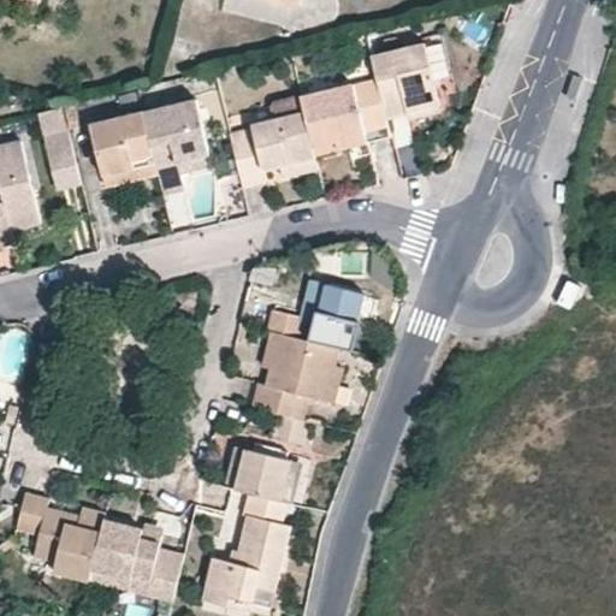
[(378,81),(389,119),(418,113),(442,107),(427,46),(373,59),(378,81)]
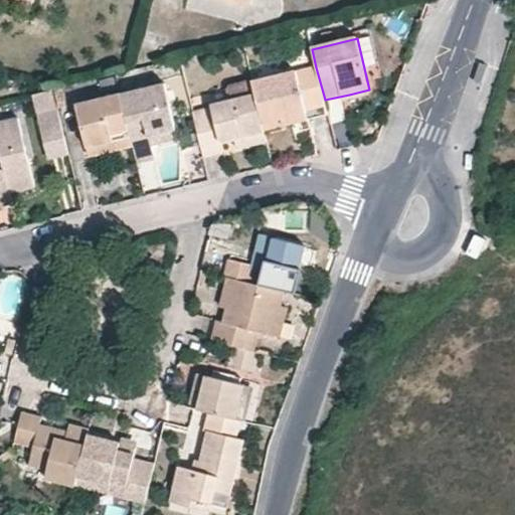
[(173,69),(172,62),(160,65),(162,72),(173,69)]
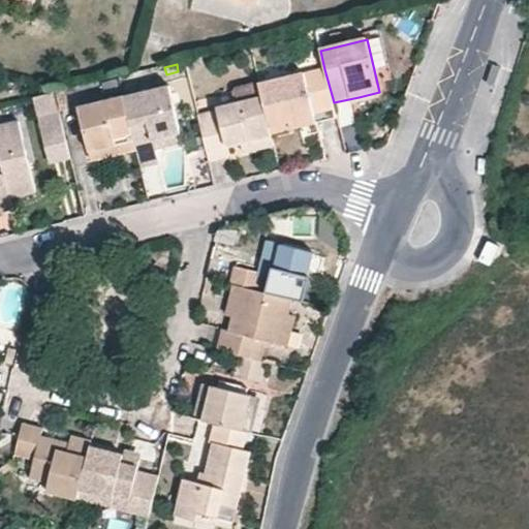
[(503,67),(497,64),(491,82),(497,84),(503,67)]
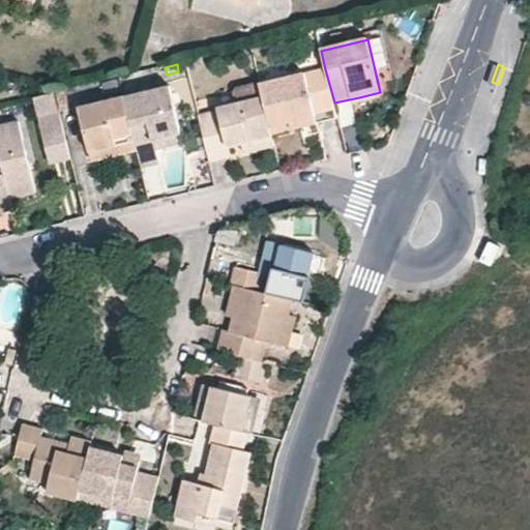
[(316,116),(336,111),(334,102),(325,69),(305,74),(316,116)]
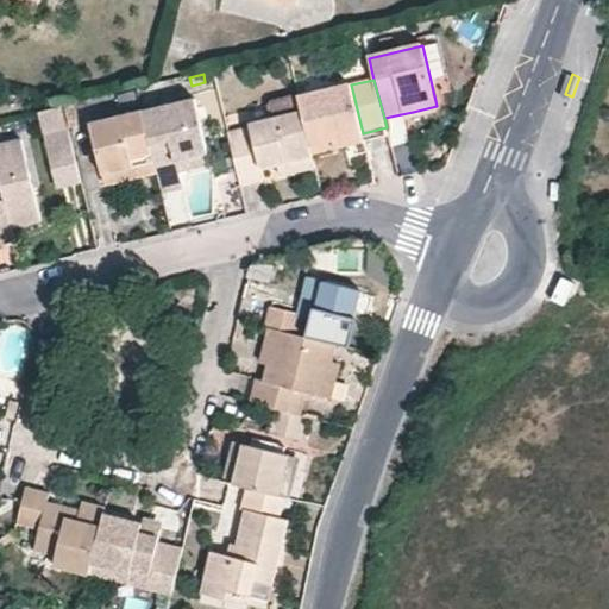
[(364,137),(363,133),(351,85),(300,96),(303,112),(313,150),(364,137)]
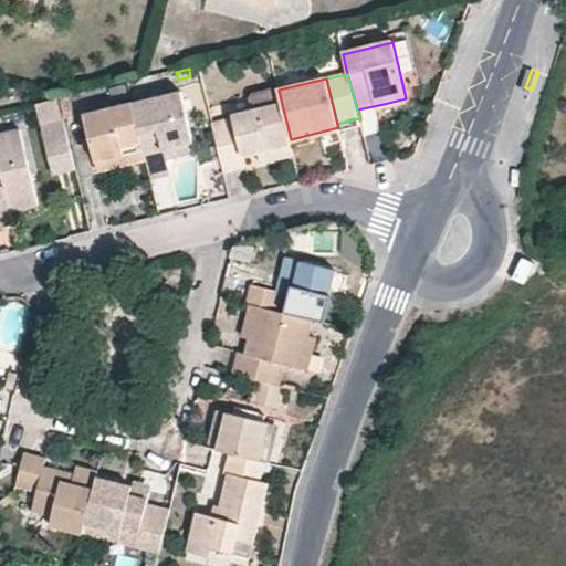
[(148,161),(152,178),(161,177),(170,175),(167,158),(164,146),(175,144),(175,147),(194,144),(181,94),(134,105),(148,161)]
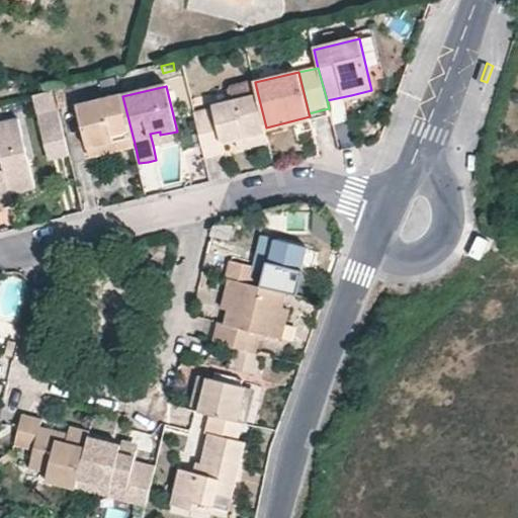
[(213,109),(194,113),(205,157),(225,153),(223,144),(235,142),(267,133),(266,127),(258,95),(212,106),(213,109)]
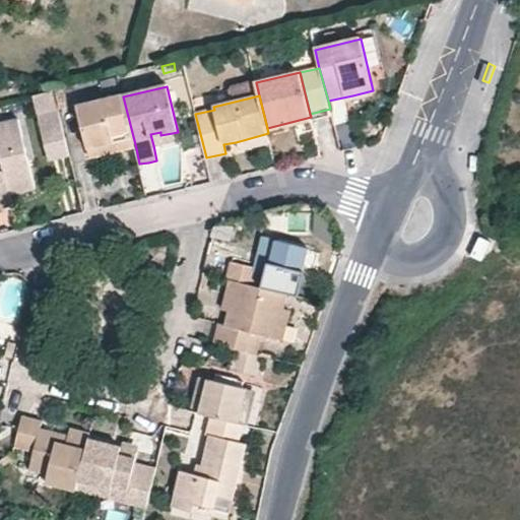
[(115,153),(136,148),(123,96),(78,107),(88,150),(113,145),(115,153)]
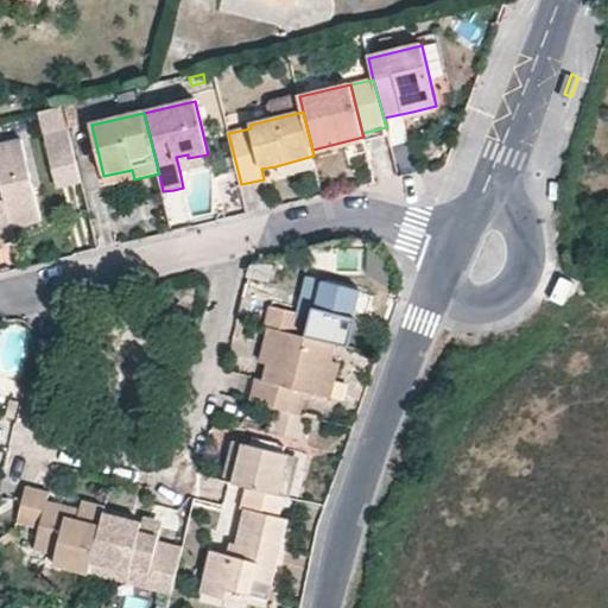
[(70,131),(68,120),(44,126),(45,137),(70,131)]
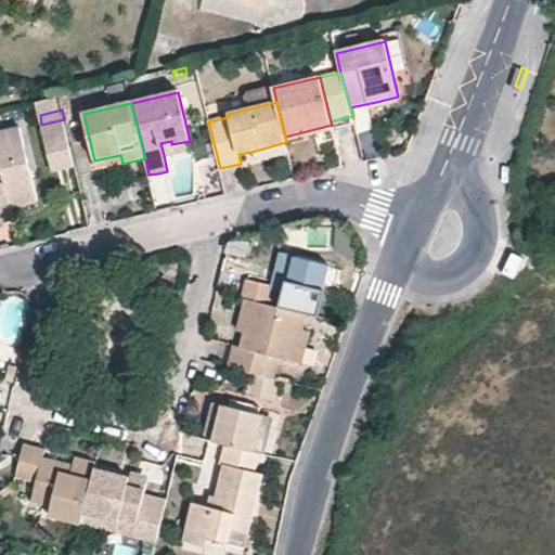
[(53,173),(75,168),(64,119),(41,125),(53,173)]
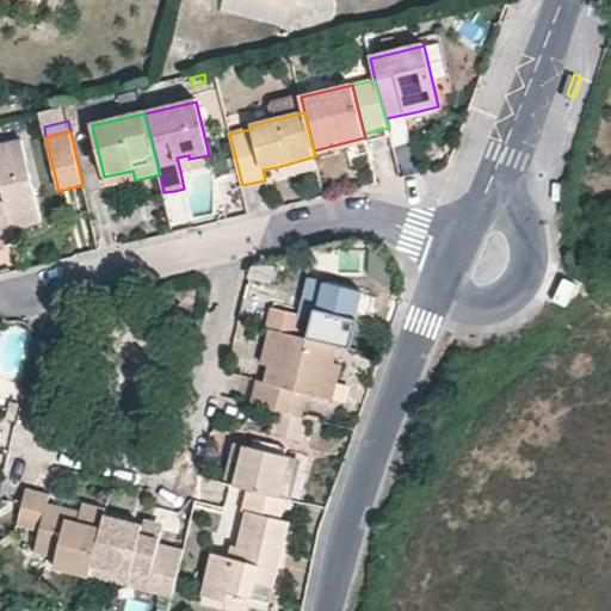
[(315,156),(316,160),(353,150),(368,147),(365,137),(314,150),(315,156)]
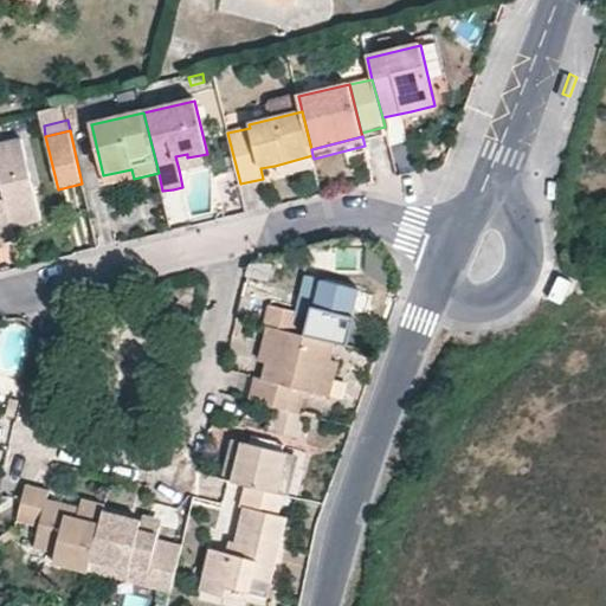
[(23,140),(0,144),(0,169),(13,226),(34,221),(43,219),(23,140)]
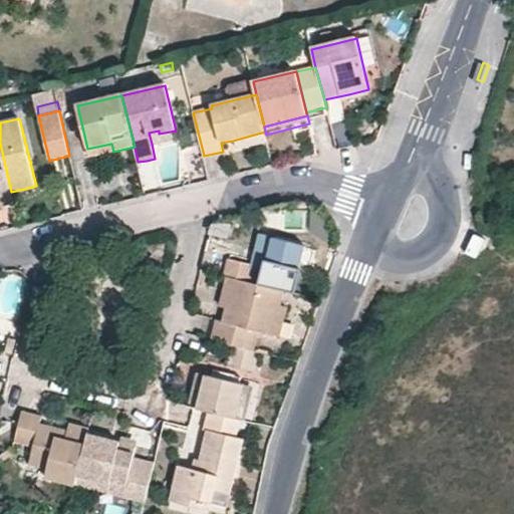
[(149,133),(152,144),(178,138),(176,131),(159,134),(159,131),(149,133)]
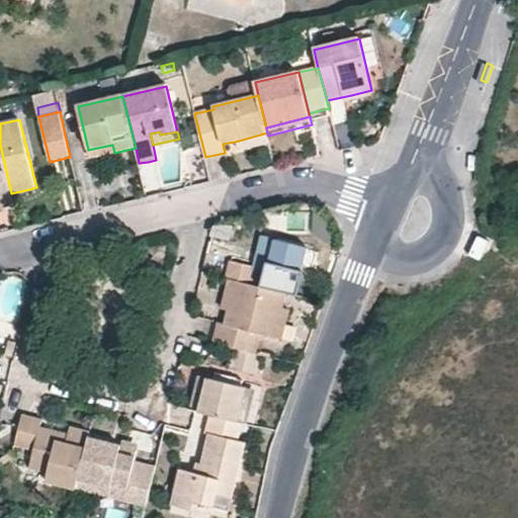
[(252,146),(269,142),(268,136),(267,133),(235,142),(237,150),(252,146)]
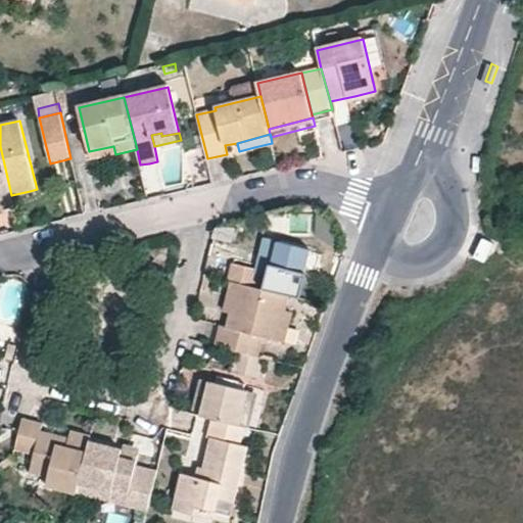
[(11,195),(0,146),(0,210),(14,207),(11,195)]
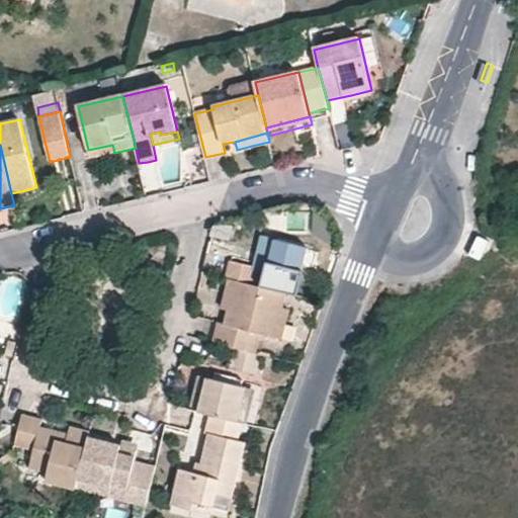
[(100,156),(114,153),(112,145),(88,150),(91,159),(100,156)]
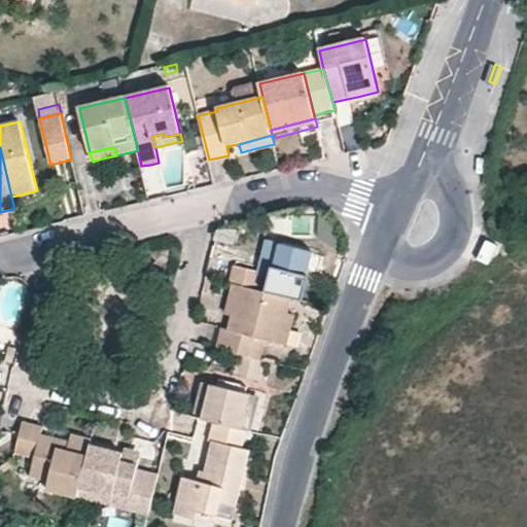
[(265,274),(271,276),(279,242),(273,241),(269,257),(265,274)]
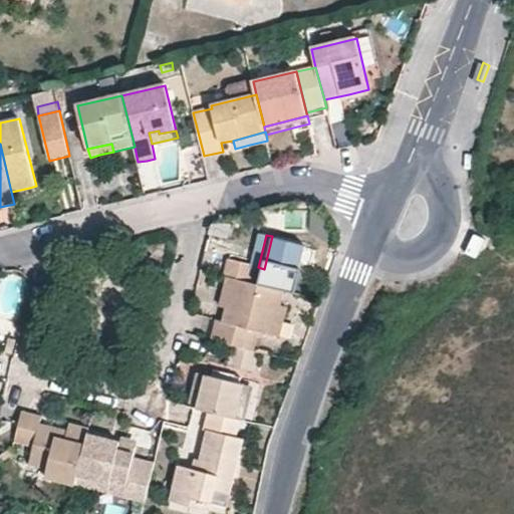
[(280,288),(291,291),(303,244),(272,236),(264,269),(260,284),(280,288)]
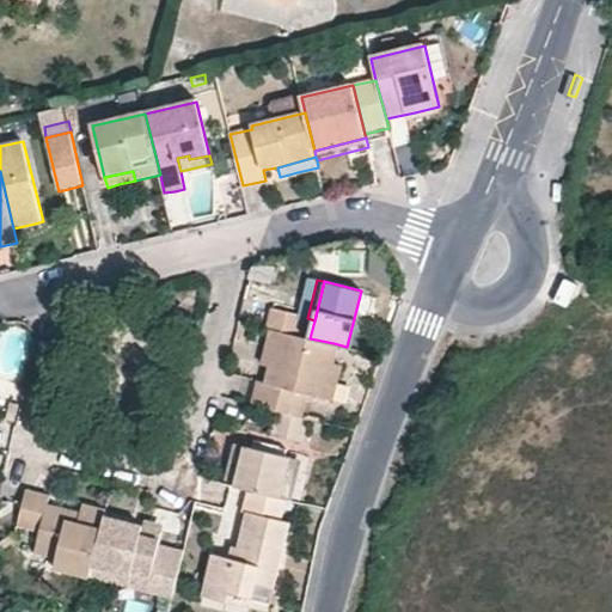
[(271,306),(265,326),(270,328),(277,330),(298,335),(303,314),(271,306)]
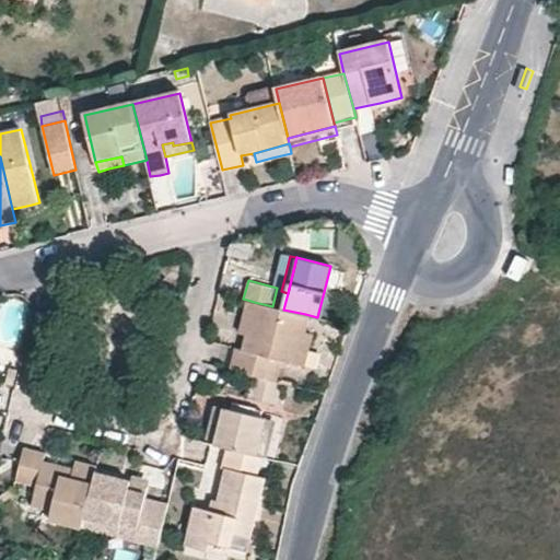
[(238,334),(245,336),(254,302),(247,300),(241,326),(238,334)]
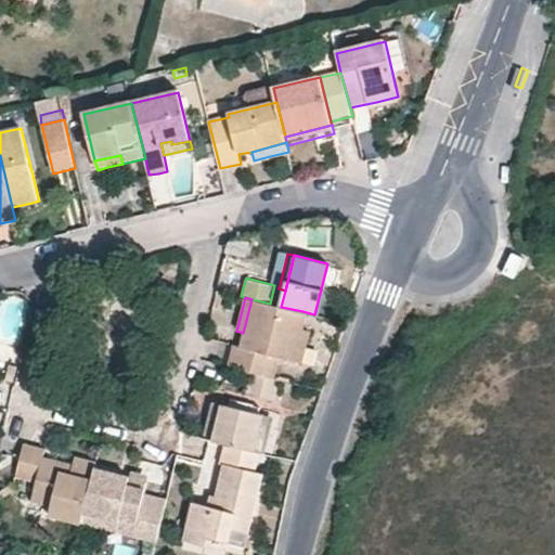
[(233,345),(228,365),(252,372),(271,376),(275,356),(291,359),(299,328),(302,311),(281,307),(270,304),(252,299),(243,333),(240,347),(233,345)]
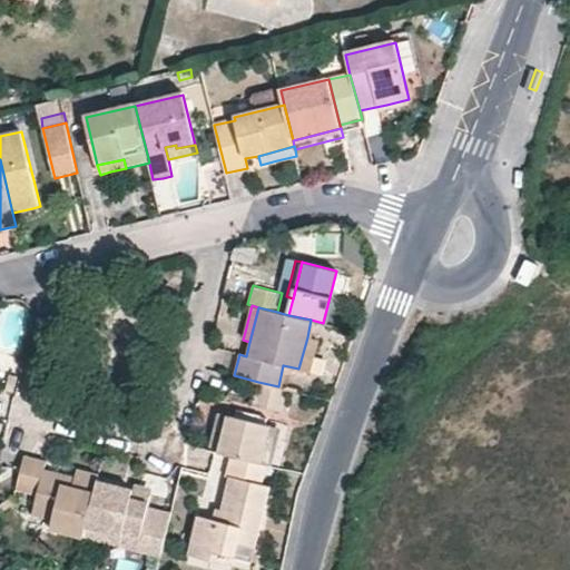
[(307,337),(298,369),(307,371),(315,338),(307,337)]
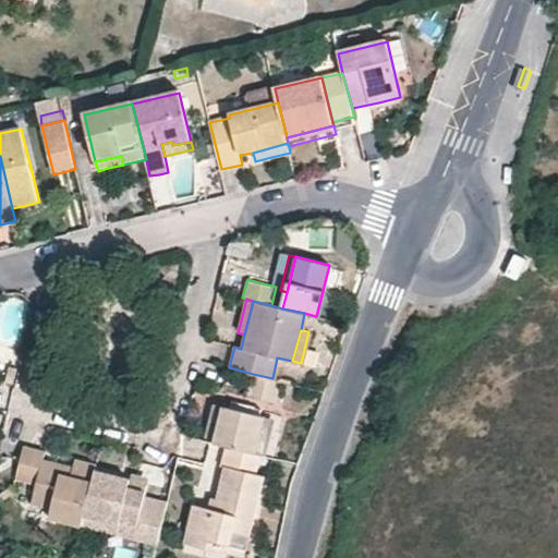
[(209,423),(204,440),(214,443),(223,407),(214,404),(209,423)]
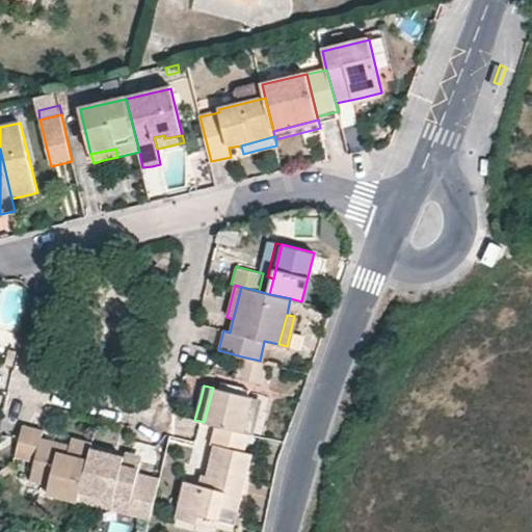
[(213,388),(204,422),(215,424),(242,431),(250,397),(213,388)]
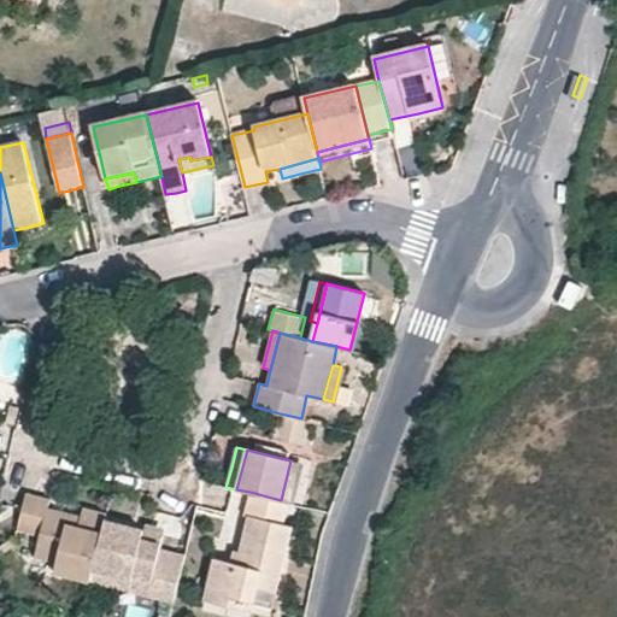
[(281,500),(250,492),(245,515),(247,516),(244,534),(236,563),(213,557),(205,591),(254,601),(258,587),(276,591),(291,526),(285,524),(289,503),(281,500)]
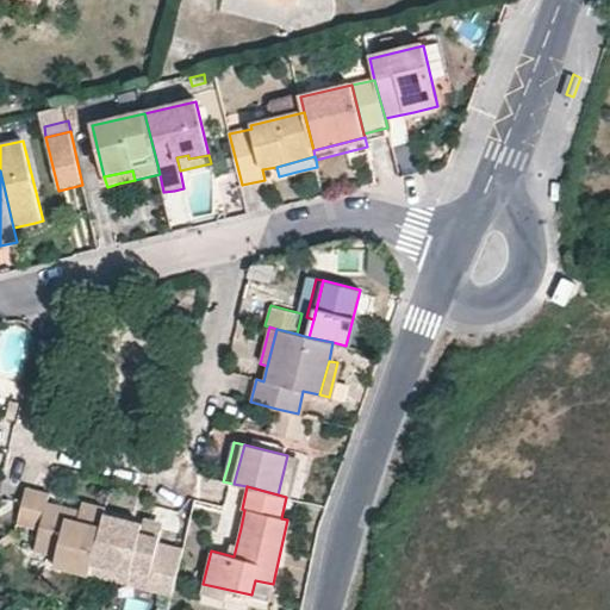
[(24,487),(16,521),(37,527),(33,543),(32,548),(55,554),(53,565),(89,573),(91,570),(92,562),(104,512),(104,511),(81,505),(80,512),(78,520),(67,517),(69,509),(58,506),(47,504),(50,493),(24,487)]
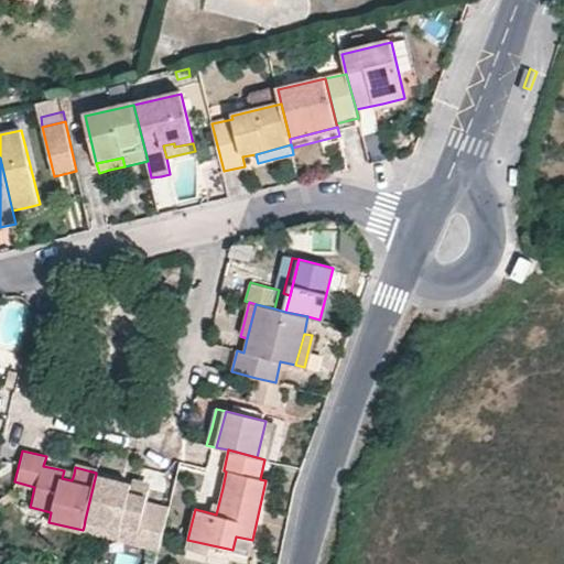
[(74,474),(64,470),(62,478),(72,480),(74,474)]
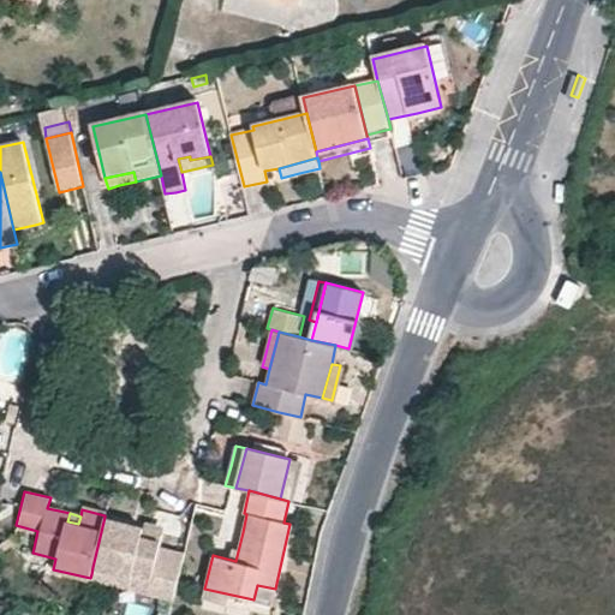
[(143,515),(141,526),(162,532),(165,521),(156,519),(143,515)]
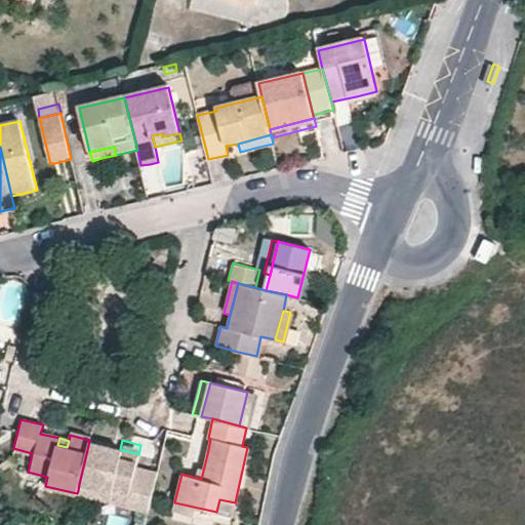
[(120,449),(89,441),(79,484),(111,492),(109,497),(126,501),(135,466),(138,454),(120,449)]
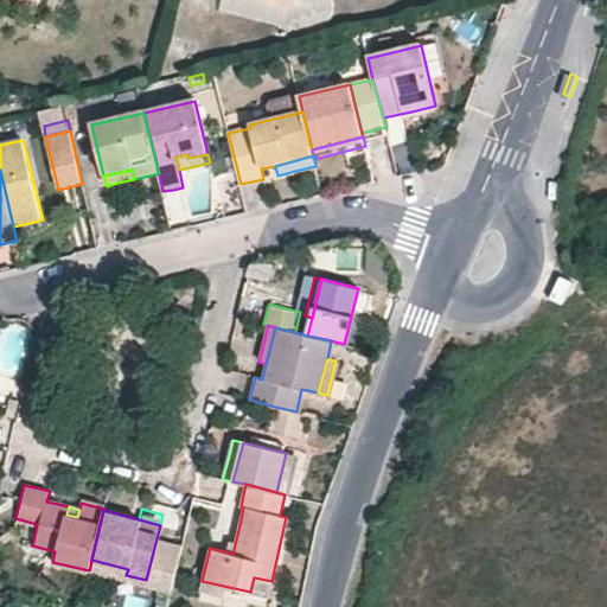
[(170,586),(180,544),(157,538),(146,580),(170,586)]
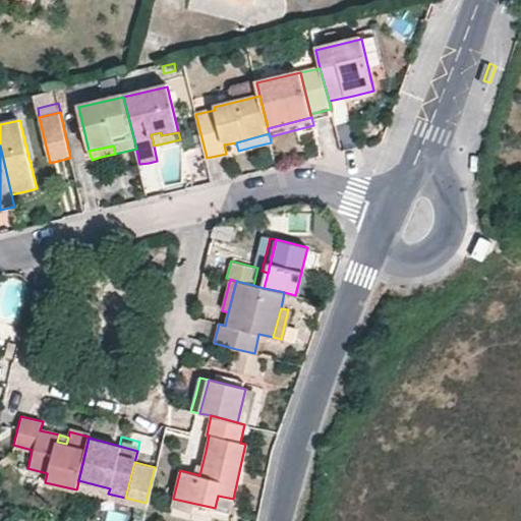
[(110,488),(78,480),(77,486),(108,494),(110,488)]
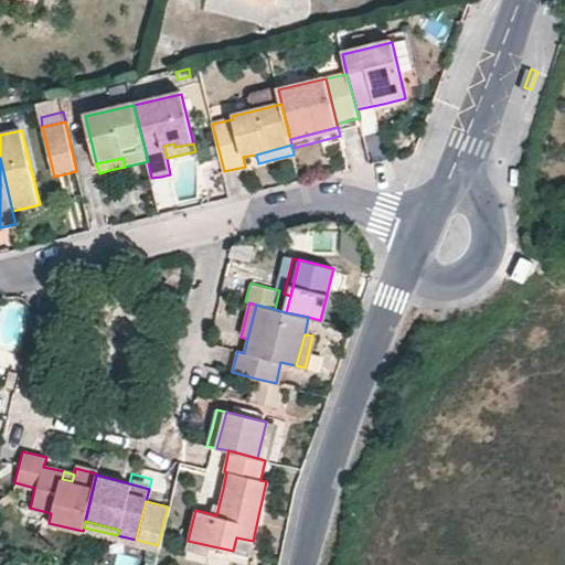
[(233,551),(188,541),(185,547),(231,560),(233,551)]
